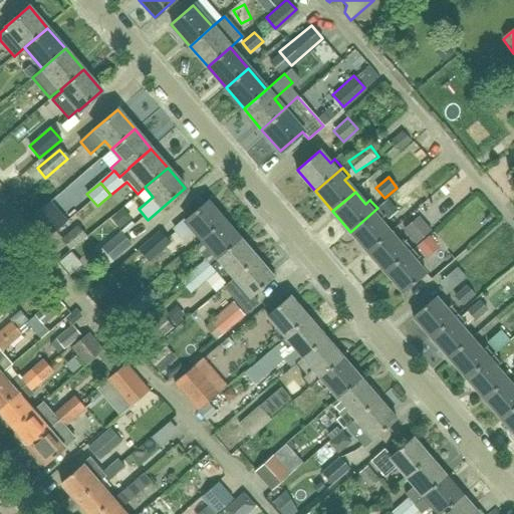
[(194,229),(202,238),(225,219),(208,199),(173,230),(182,240),(194,229)]
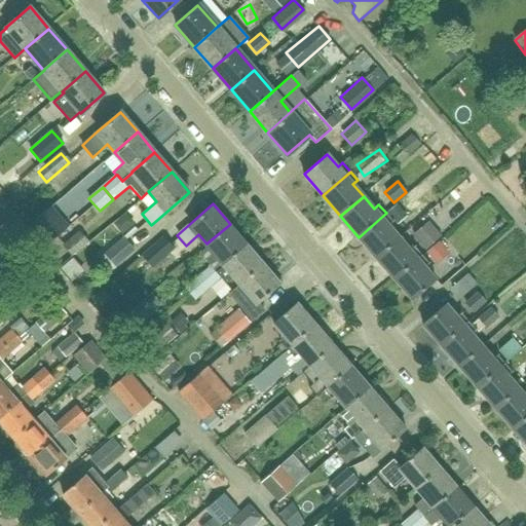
[(51,208),(33,224),(48,242),(68,226),(51,208)]
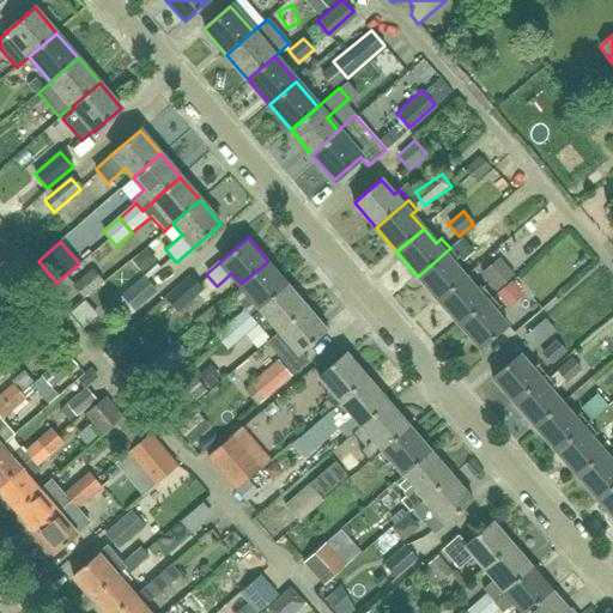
[(450,248),(418,277),(438,301),(466,278),(453,262),(459,258),(450,248)]
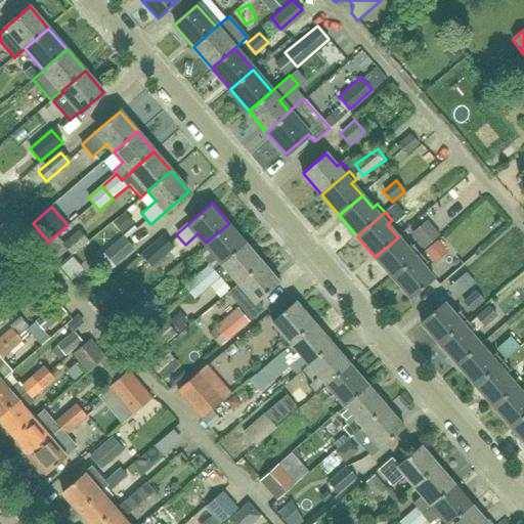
[(246,243),(229,223),(206,243),(207,244),(198,252),(209,264),(214,270),(246,243)]
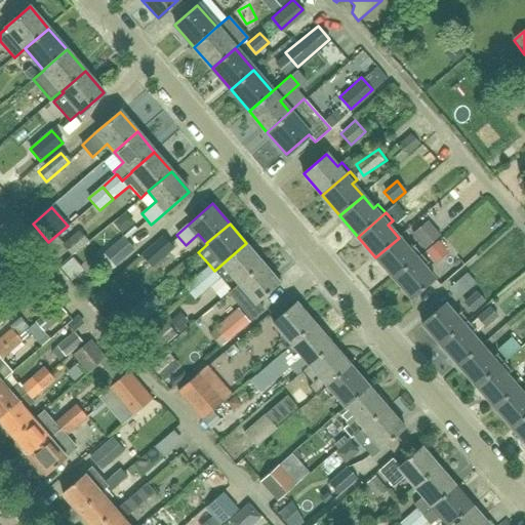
[(173,248),(162,236),(140,255),(152,268),(173,248)]
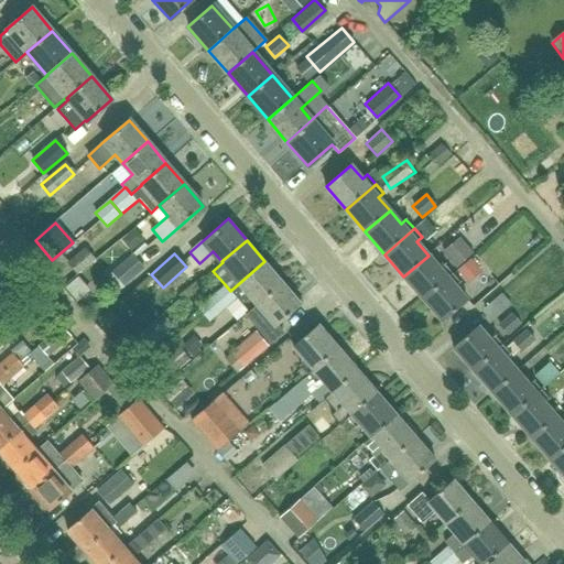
[(132,255),(111,272),(122,285),(143,268),(132,255)]
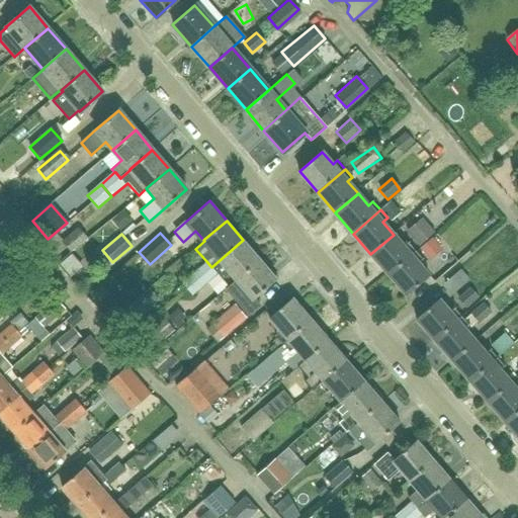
[(370,254),(389,274),(416,251),(409,243),(404,247),(394,235),(370,254)]
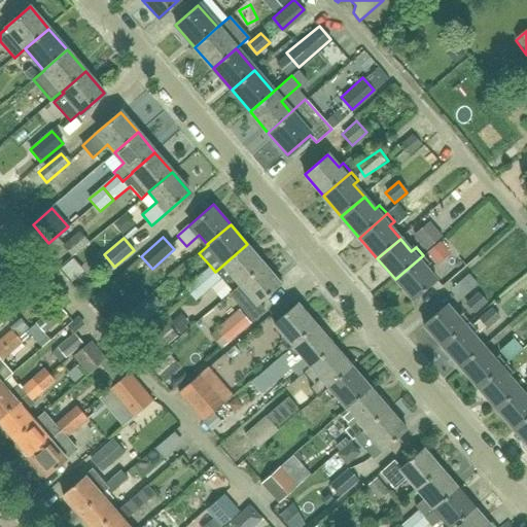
[(265,264),(247,244),(215,272),(210,266),(198,277),(208,288),(220,277),(226,284),(235,277),(241,283),(265,264)]
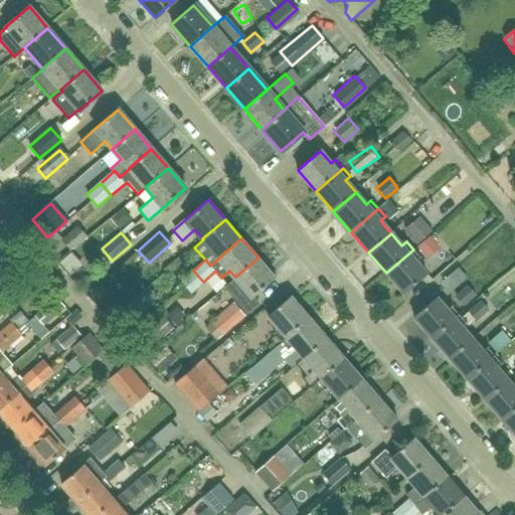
[(413,249),(386,273),(404,294),(426,275),(415,262),(420,258),(413,249)]
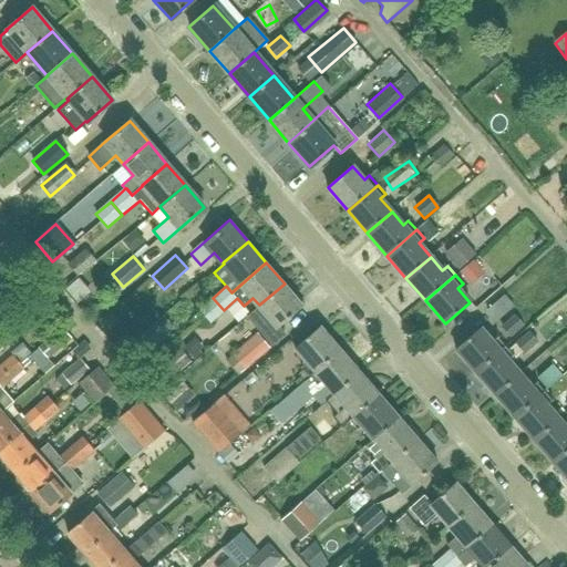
[(277,327),(303,305),(285,284),(259,305),(246,316),(271,344),(284,334),(277,327)]
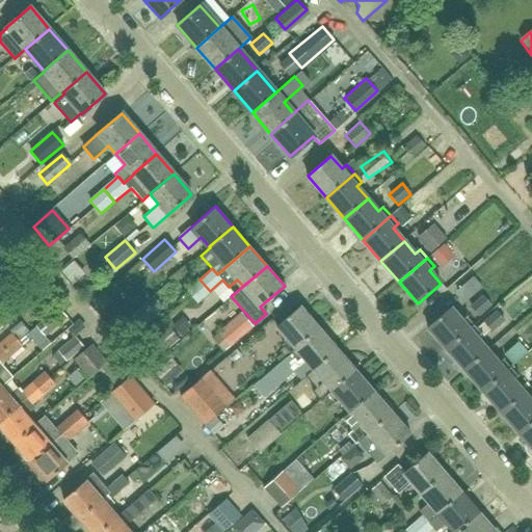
[(464,301),(481,288),(473,277),(456,292),(464,301)]
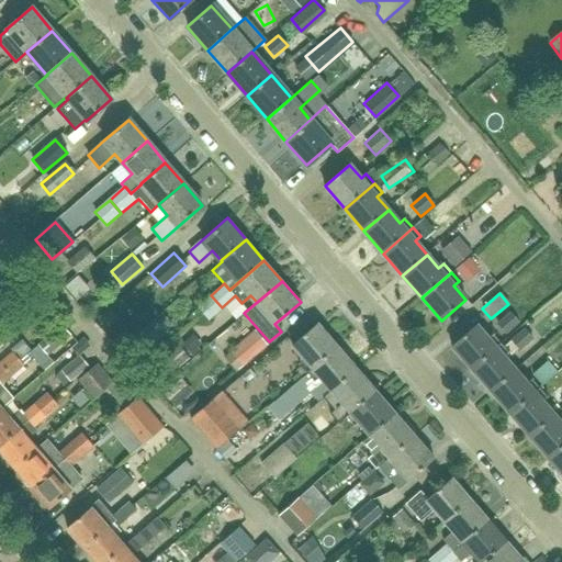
[(198,307),(203,313),(209,319),(222,307),(211,295),(198,307)]
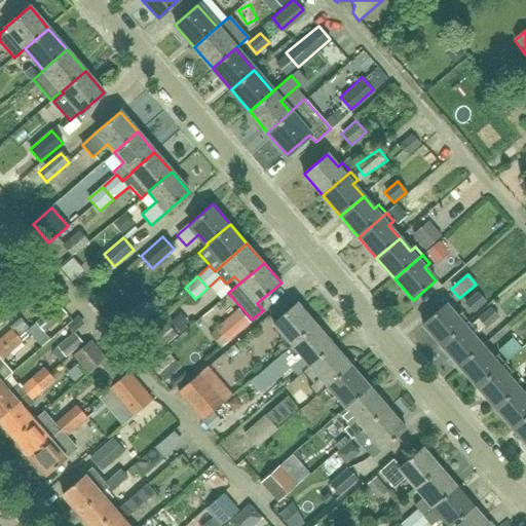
[(159,302),(151,293),(123,316),(132,326),(159,302)]
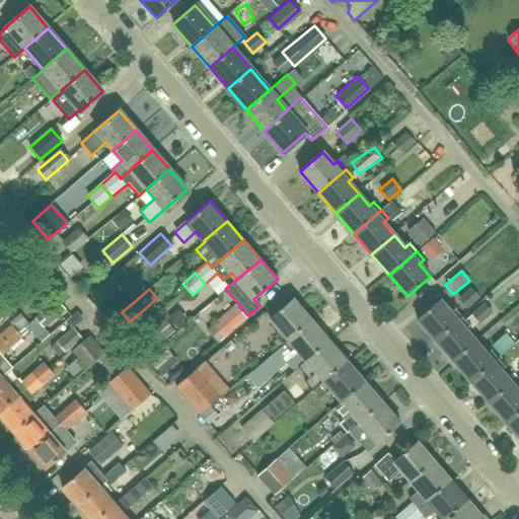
[(467,310),(479,299),(471,289),(458,300),(467,310)]
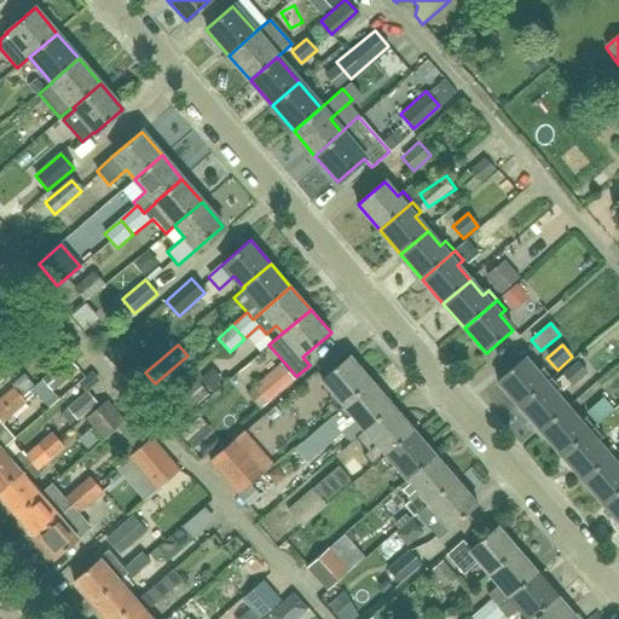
[(339,409),(342,405),(370,381),(348,356),(320,380),(334,395),(329,399),(339,409)]
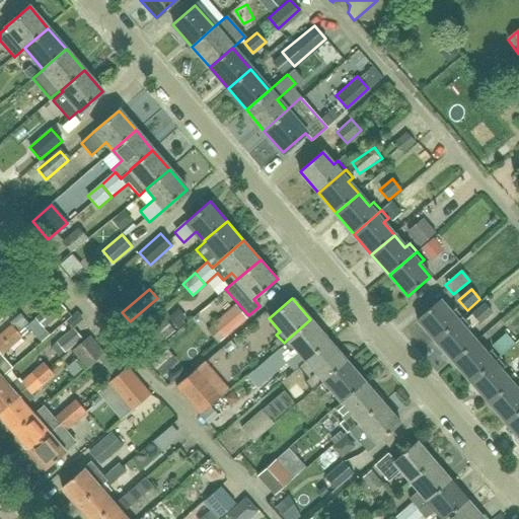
[(0,303),(0,320),(14,309),(5,299),(0,303)]
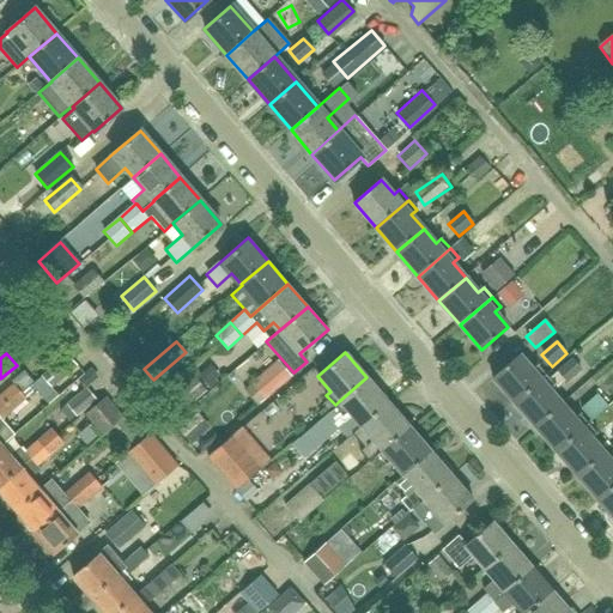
[(514,402),(547,374),(538,363),(532,369),(519,353),(492,377),(514,402)]
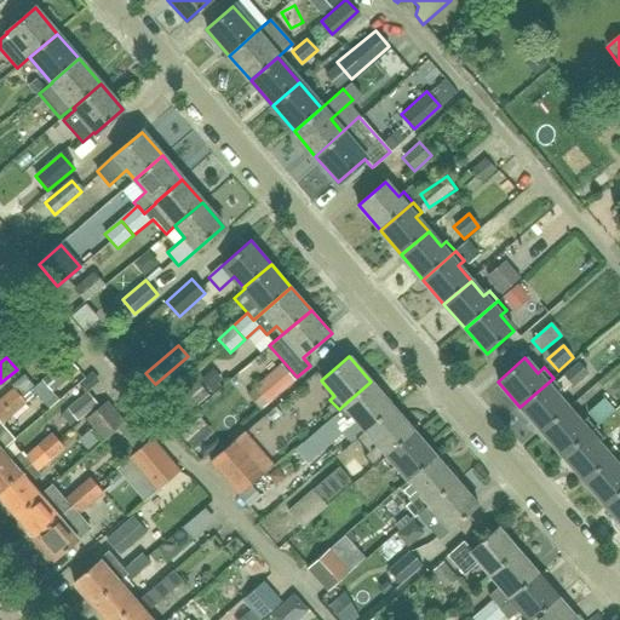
[(78,369),(68,359),(42,382),(52,392),(78,369)]
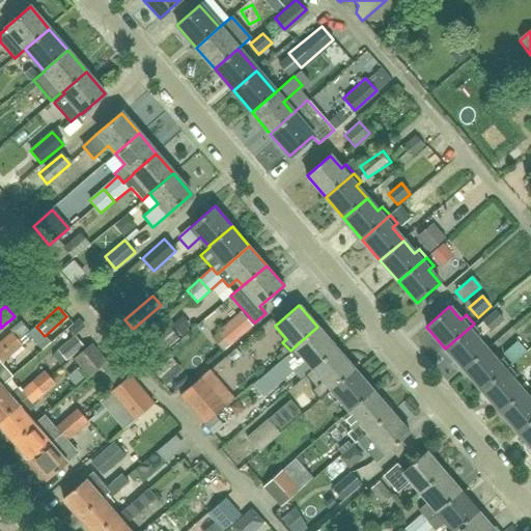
[(491,332),(504,320),(495,310),(481,322),(491,332)]
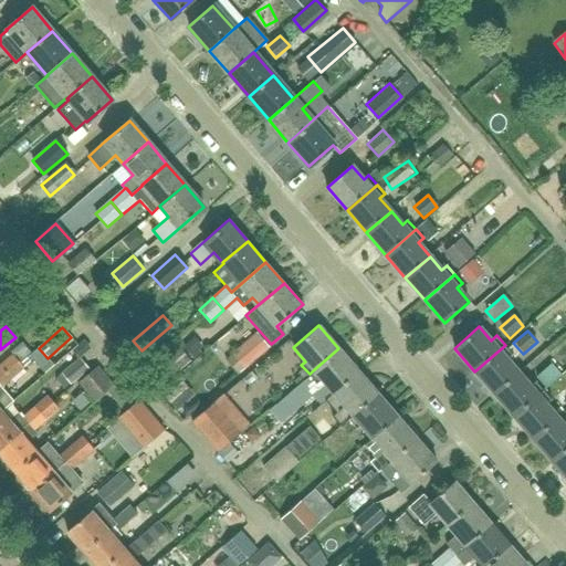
[(237,375),(266,348),(254,335),(224,360),(237,375)]
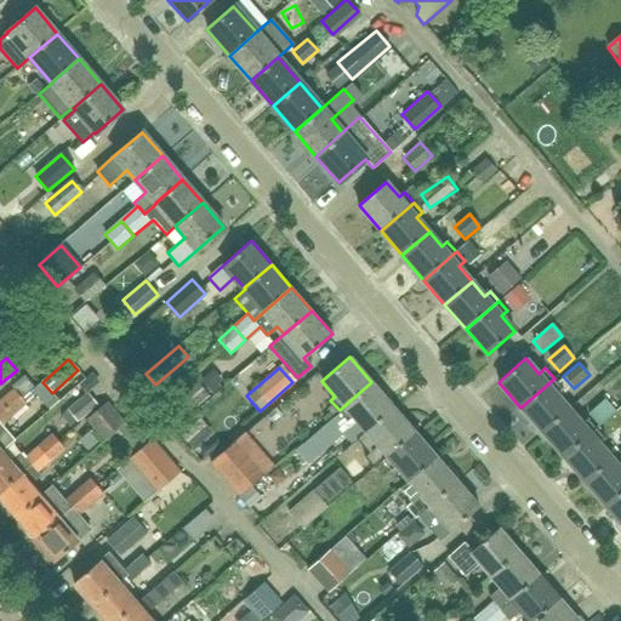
[(520,408),(541,432),(569,409),(556,393),(563,388),(554,379),(520,408)]
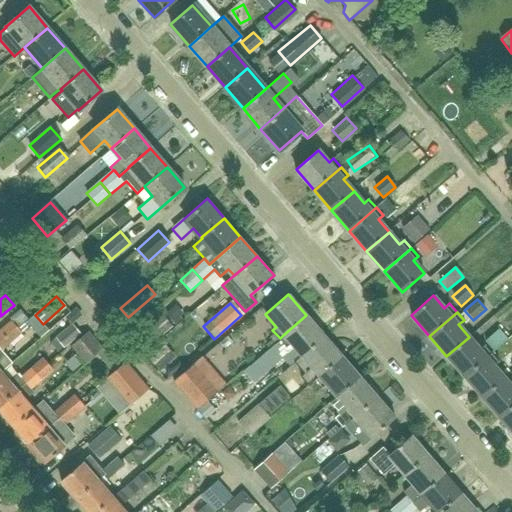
[(306,315),(283,335),(279,339),(287,347),(291,344),(301,355),(324,336),(306,315)]
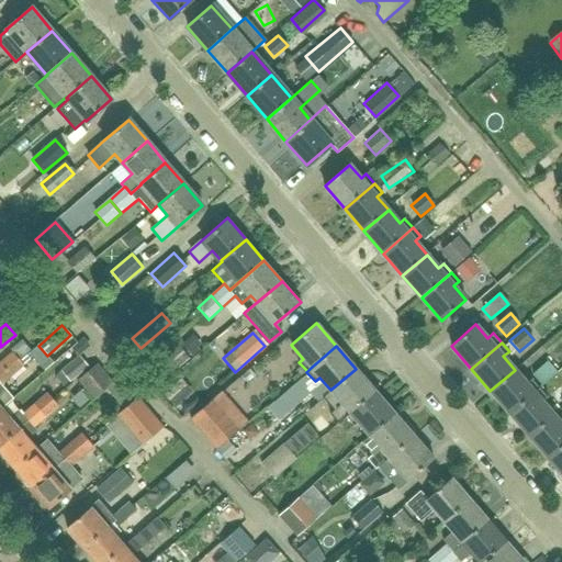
[(11,375),(23,366),(12,352),(0,363),(11,375)]
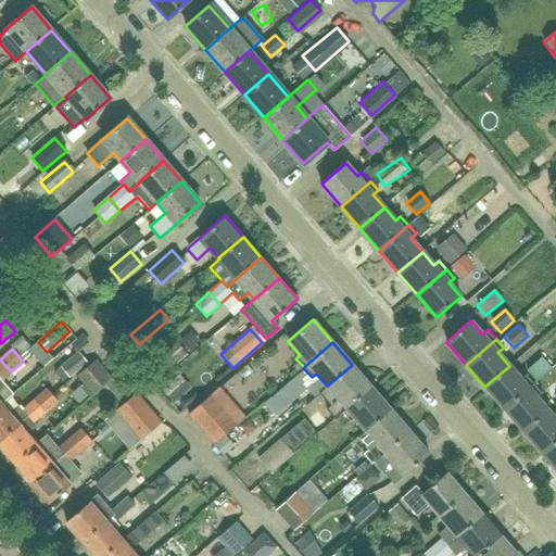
[(87,363),(77,351),(59,366),(68,378),(87,363)]
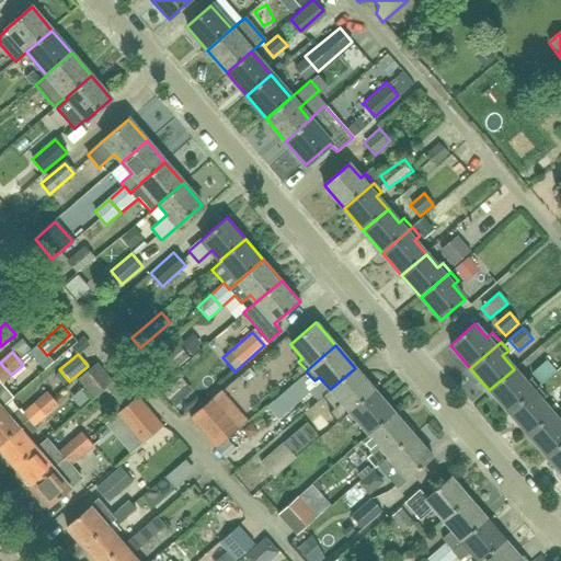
[(1,385),(11,375),(0,363),(0,409),(1,408),(12,398),(1,385)]
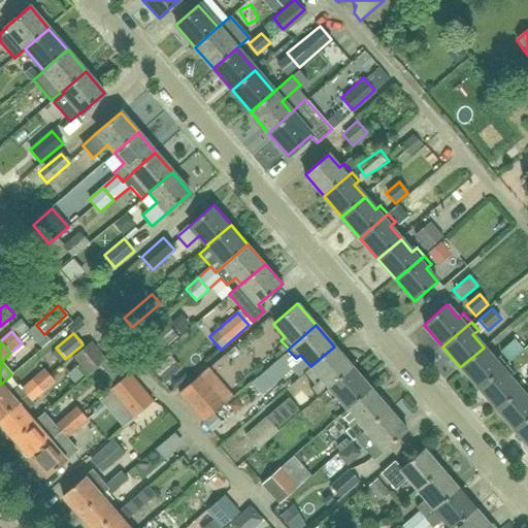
[(92,341),(73,357),(87,373),(105,359),(92,341)]
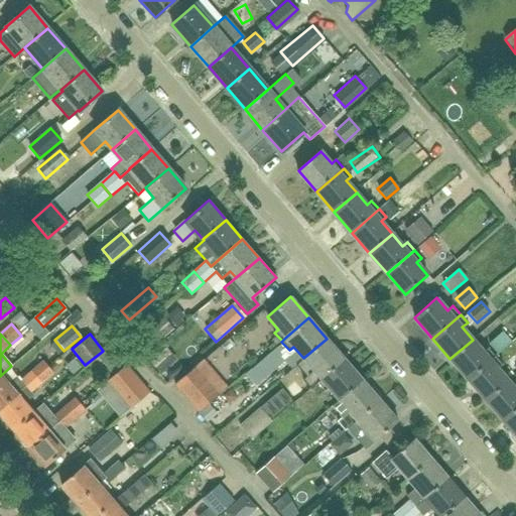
[(327,339),(303,358),(295,366),(305,378),(301,381),(308,389),(344,359),(327,339)]
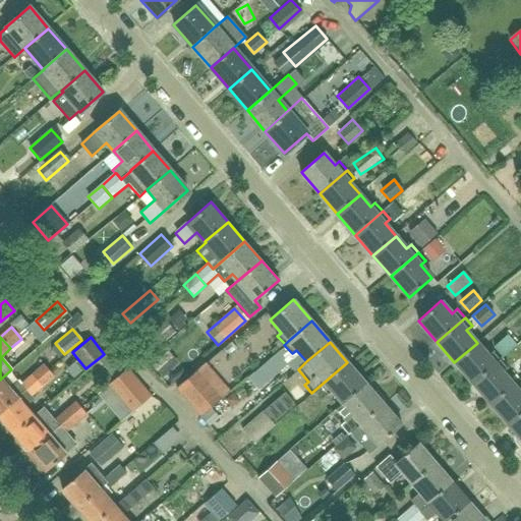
[(493,350),(487,354),(477,343),(454,362),(472,384),(501,358),(493,350)]
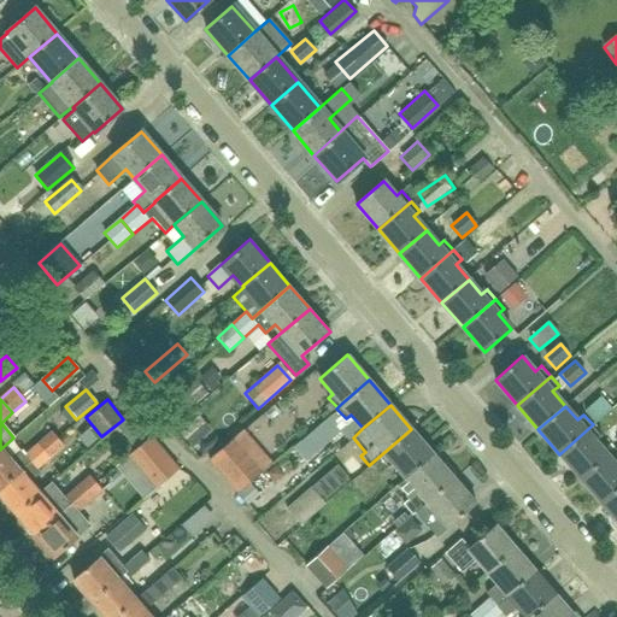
[(321,450),(346,427),(333,412),(307,434),(317,445),(321,450)]
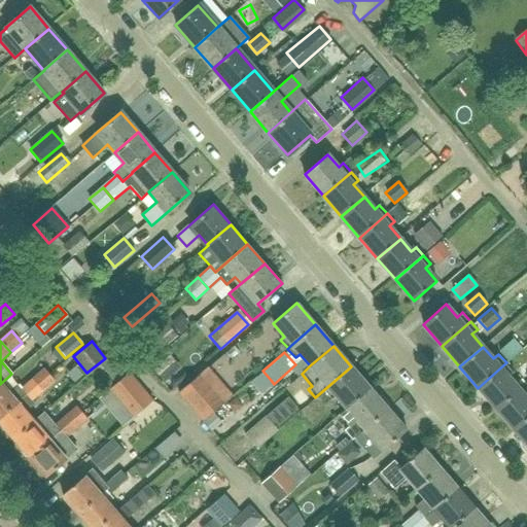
[(169,356),(153,370),(164,380),(178,366),(169,356)]
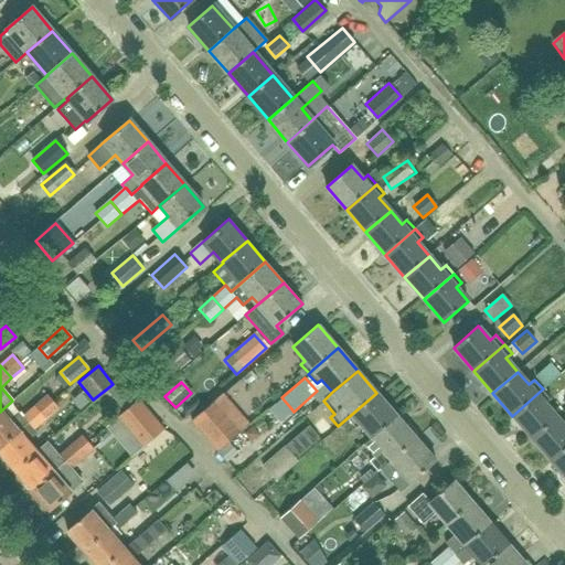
[(512,416),(532,438),(556,416),(544,403),(551,397),(543,388),(512,416)]
